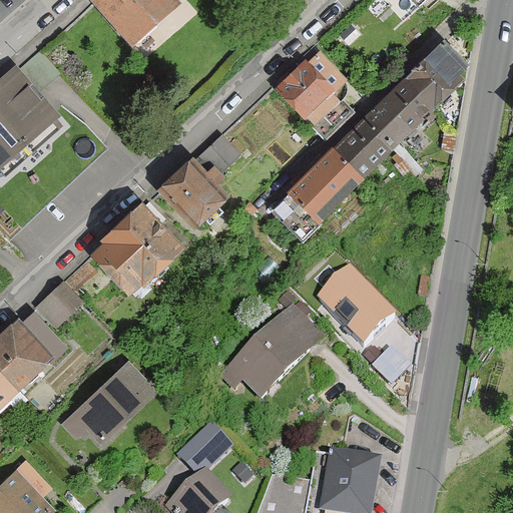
[(101,0),(97,5),(134,45),(179,3),(175,0),(101,0)]
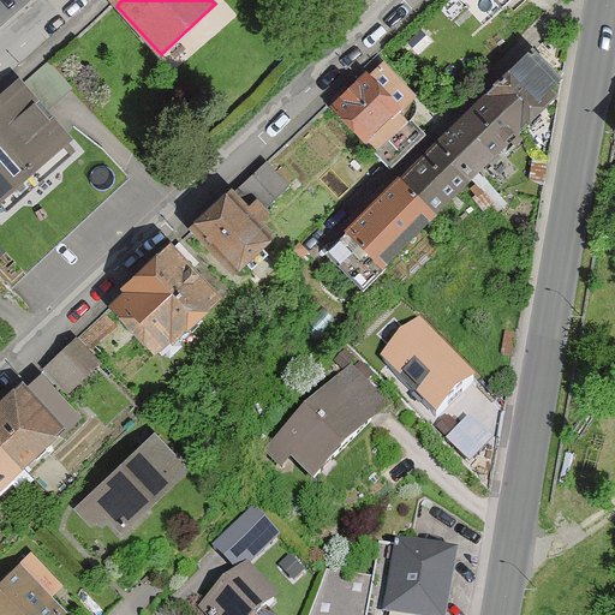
[(433,18),(398,48),(410,61),(419,53),(422,55),(439,42),(433,34),(440,28),(433,18)]
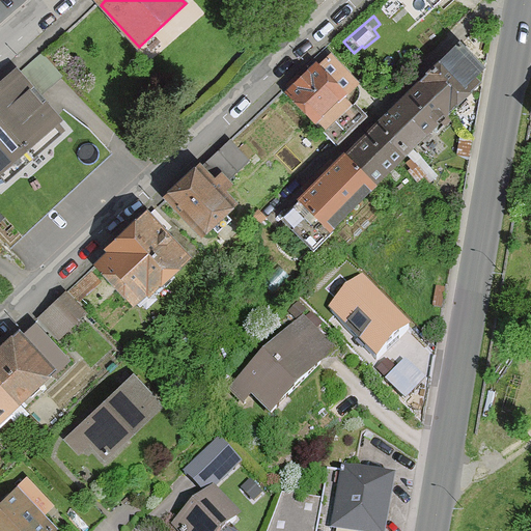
[(458,45),(418,84),(448,116),(482,84),(475,78),(483,71),(458,45)]
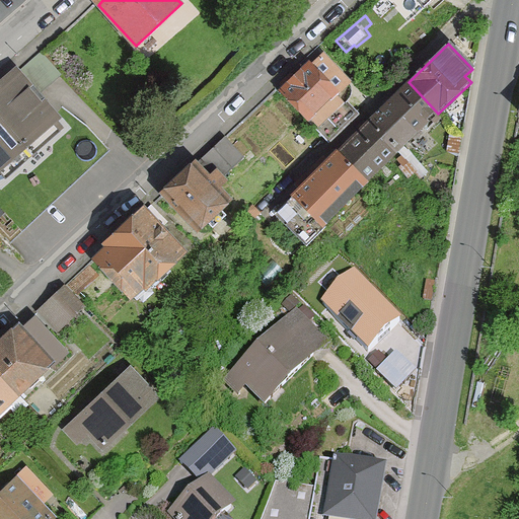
[(345,76),(321,52),(281,90),(326,138),(354,112),(331,88),(345,76)]
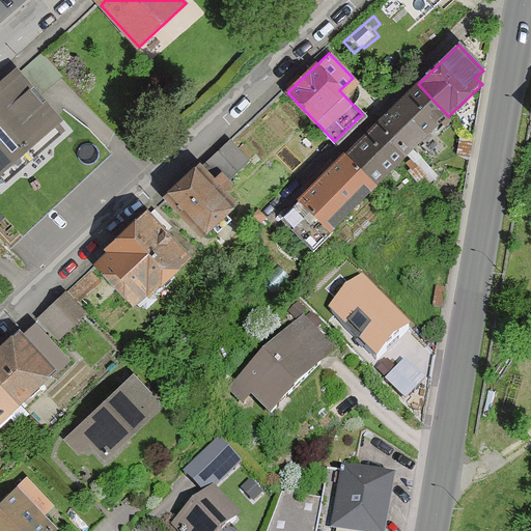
[(19,68),(0,85),(0,176),(5,183),(60,134),(54,127),(63,118),(19,68)]
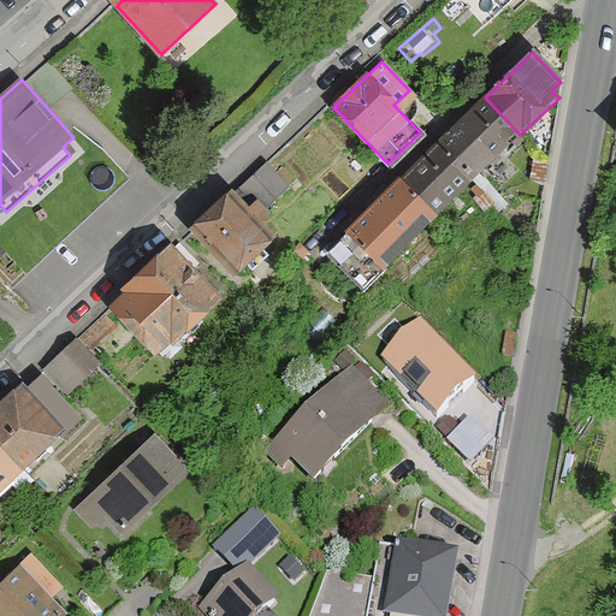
[(520,135),(485,98),(444,136),(479,173),(520,135)]
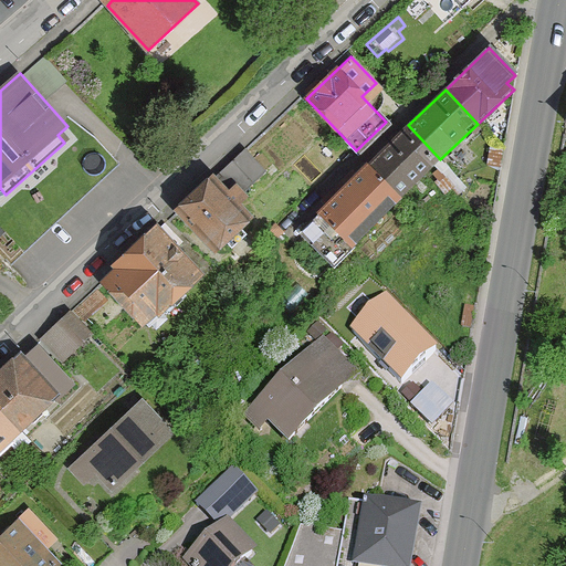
[(440,159),(408,125),(364,167),(397,201),(440,159)]
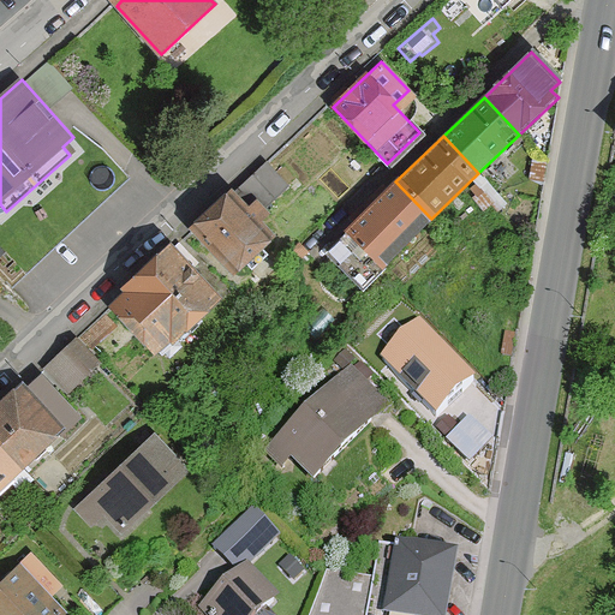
[(286,187),(264,165),(231,195),(227,191),(187,227),(231,275),(242,266),(248,272),(264,256),(258,250),(272,238),(257,224),(266,216),(261,210),(286,187)]
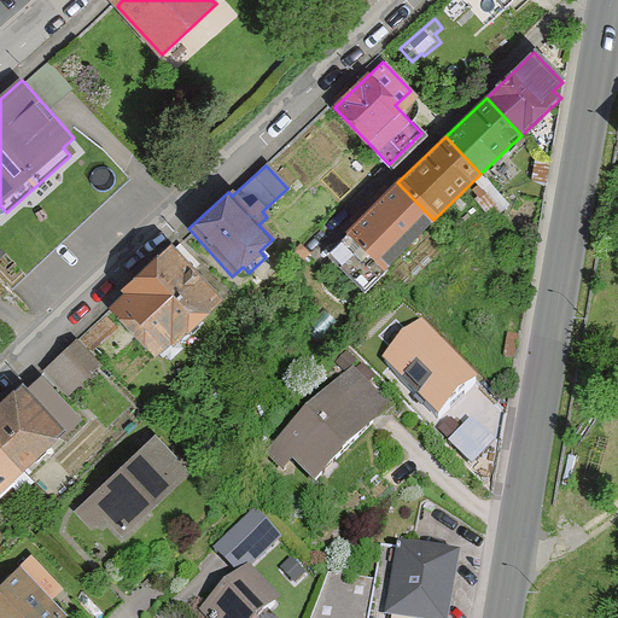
[(366,285),(433,220),(397,182),(330,248),(366,285)]
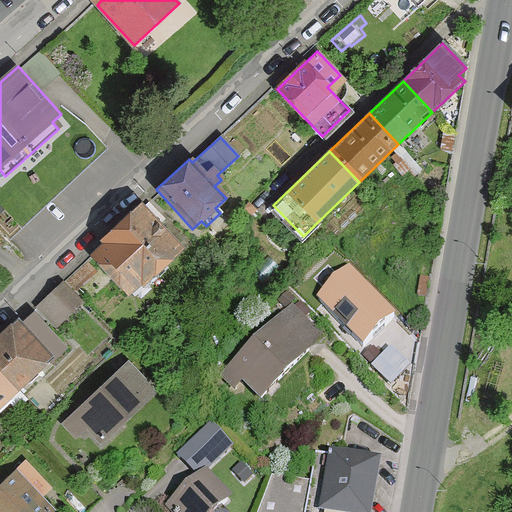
[(187,242),(145,200),(106,239),(108,242),(97,253),(134,290),(143,281),(146,284),(187,242)]
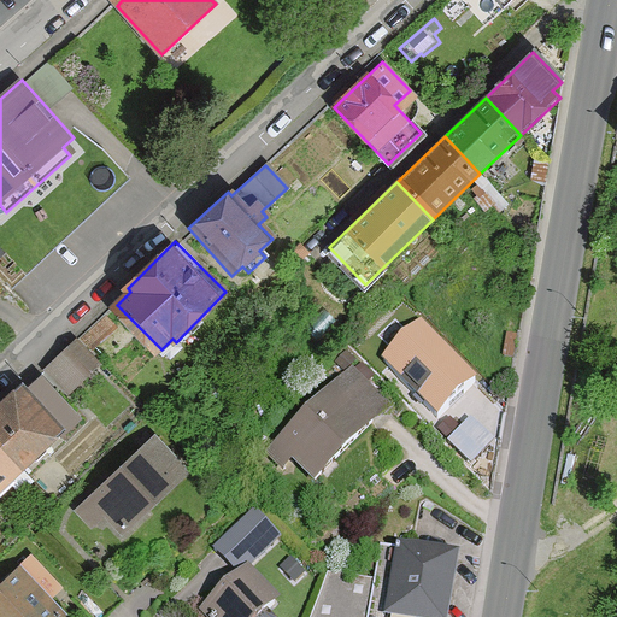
[(115,327),(105,316),(81,339),(90,348),(115,327)]
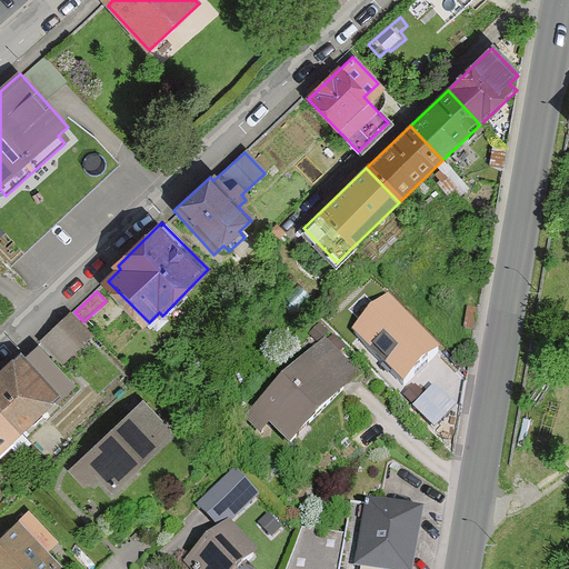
[(70,313),(41,342),(62,365),(92,336),(70,313)]
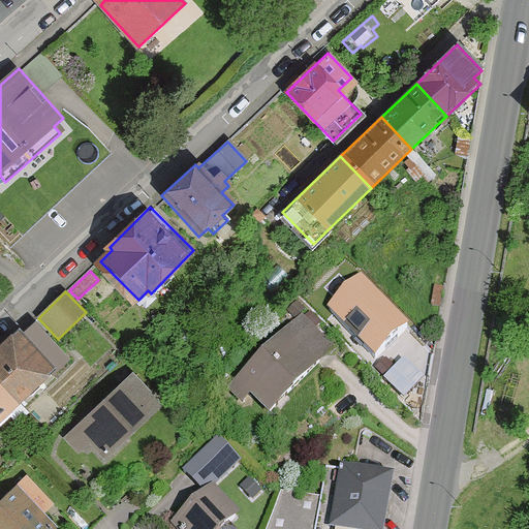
[(318,302),(311,309),(318,317),(327,309),(318,302)]
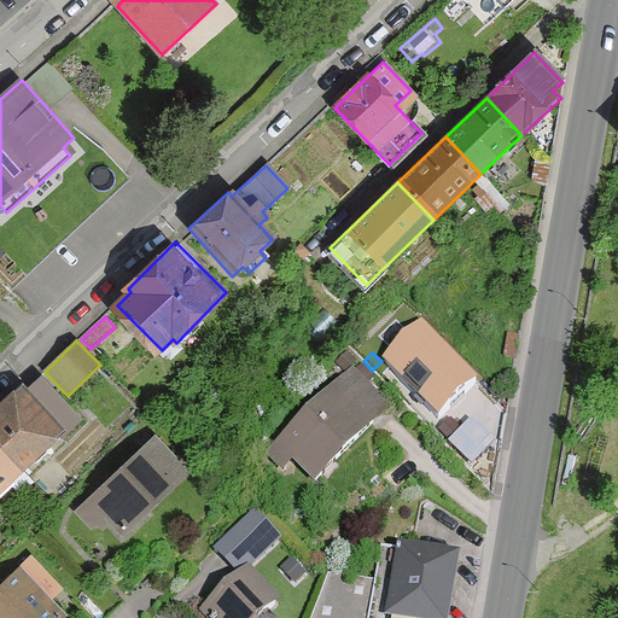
[(314,485),(390,408),(351,371),(275,448),(314,485)]
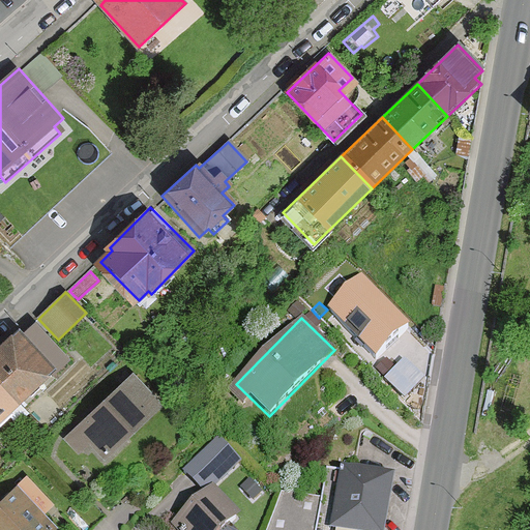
[(35,323),(23,334),(18,329),(0,345),(0,381),(20,402),(50,374),(52,376),(70,359),(35,323)]
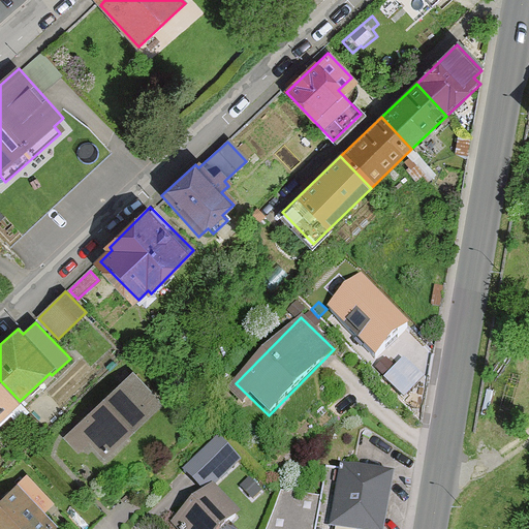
[(163,405),(133,373),(73,431),(104,462),(163,405)]
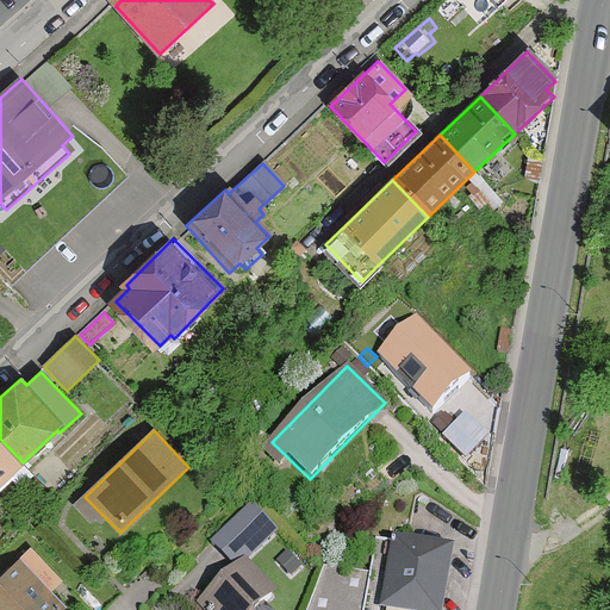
[(0,483),(23,462),(0,439),(0,483)]
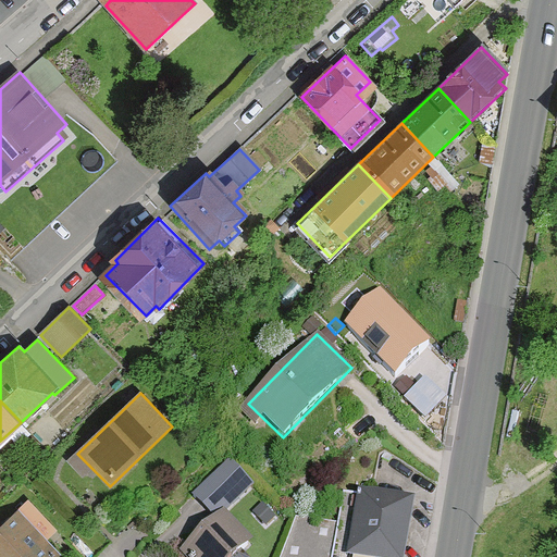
[(229,459),(195,494),(217,516),(250,481),(229,459)]
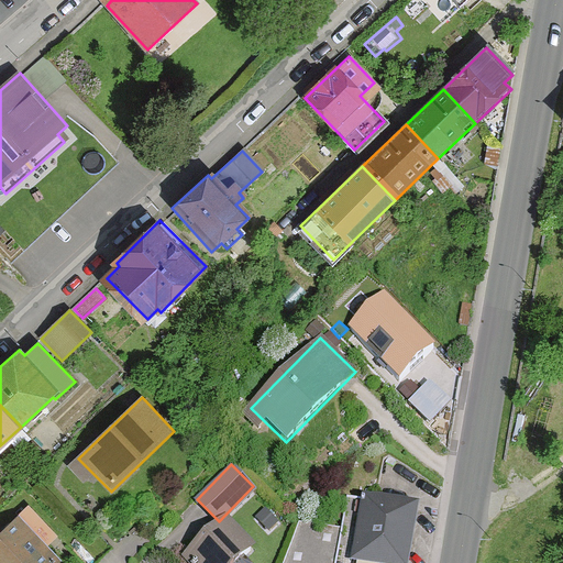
[(286,562),(407,562),(416,515),(346,504),(341,533),(299,527),(286,562)]
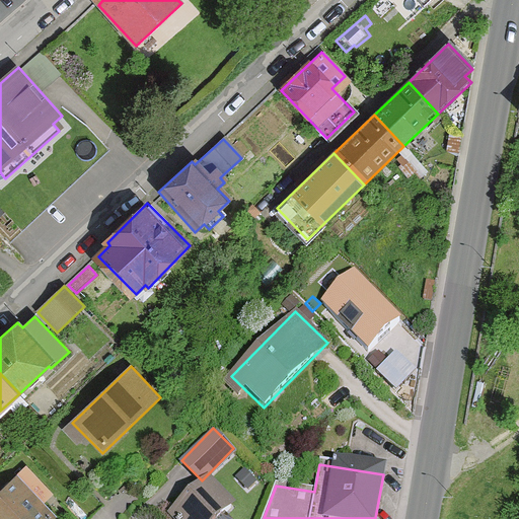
[(54,518),(56,517),(17,476),(0,493),(0,518),(54,518)]
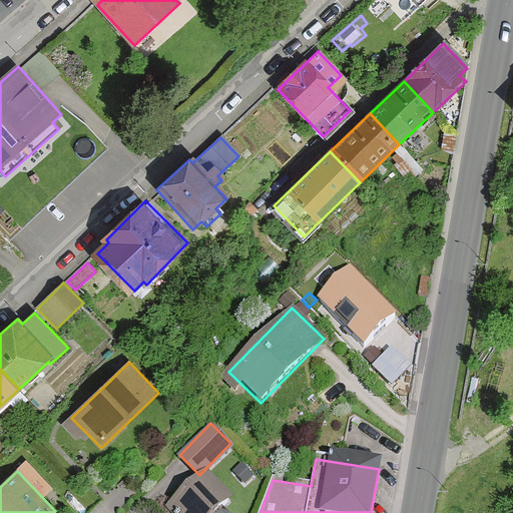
[(205,474),(166,512),(225,512),(223,510),(233,501),(205,474)]
